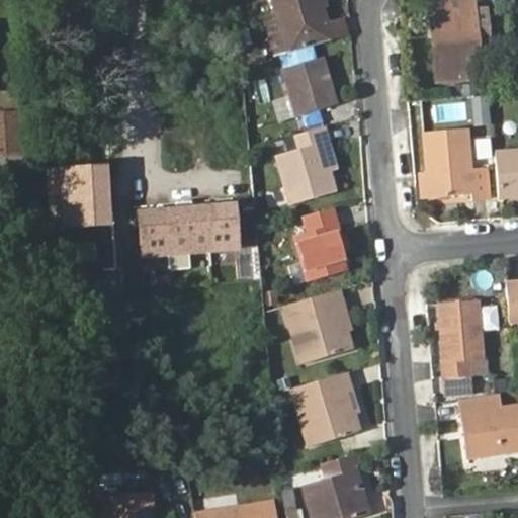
[(266,23),(276,57),(331,41),(326,24),(321,7),(318,0),(271,0),(278,20),(266,23)]
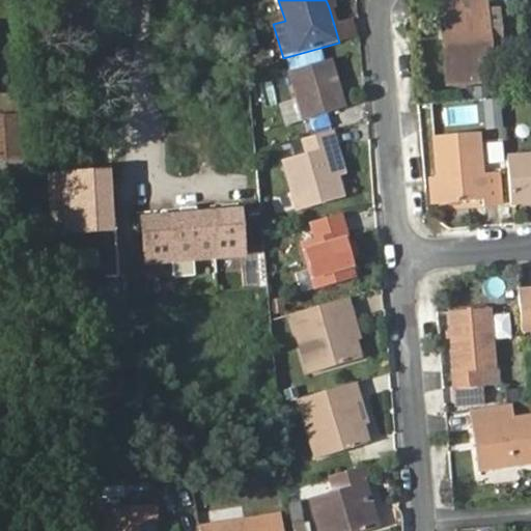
[(440,0),(447,83),(491,80),(483,0),(440,0)]
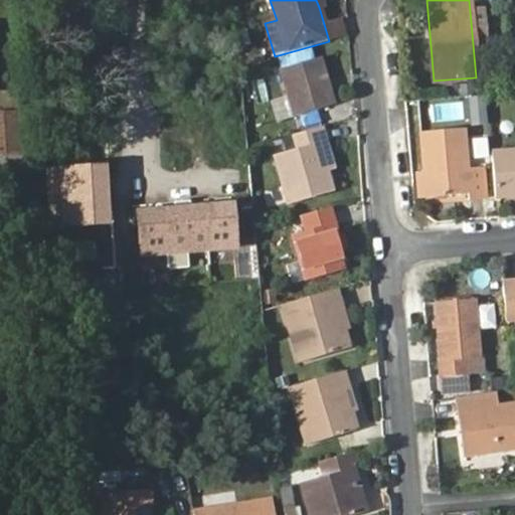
[(329,41),(336,39),(330,22),(324,24),(329,41)]
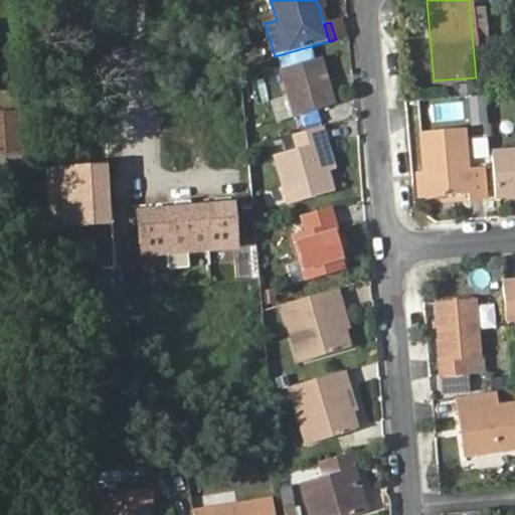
[(281,68),(294,116),(332,105),(319,57),(281,68)]
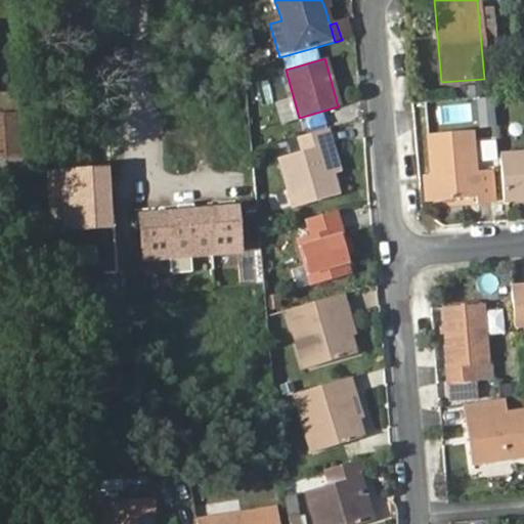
[(481,99),(483,128),(505,126),(503,97),(481,99)]
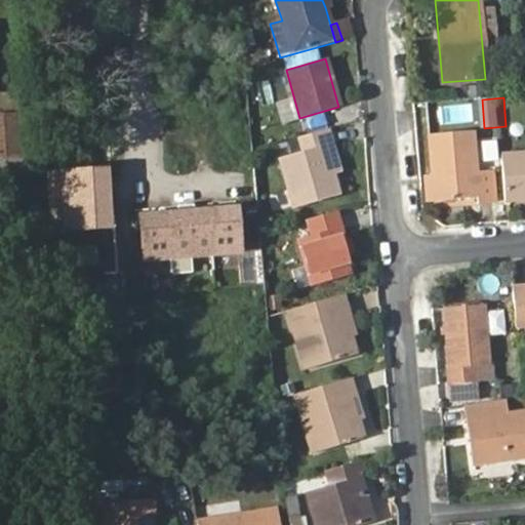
[(0,116),(0,223),(30,221),(26,156),(14,157),(11,116),(0,116)]
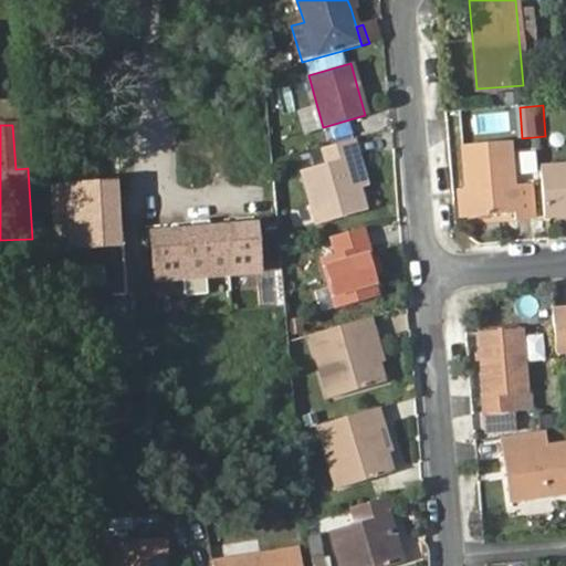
[(353,139),(321,149),(325,167),(303,175),(317,222),(364,209),(358,188),(349,159),(358,156),(353,139)]
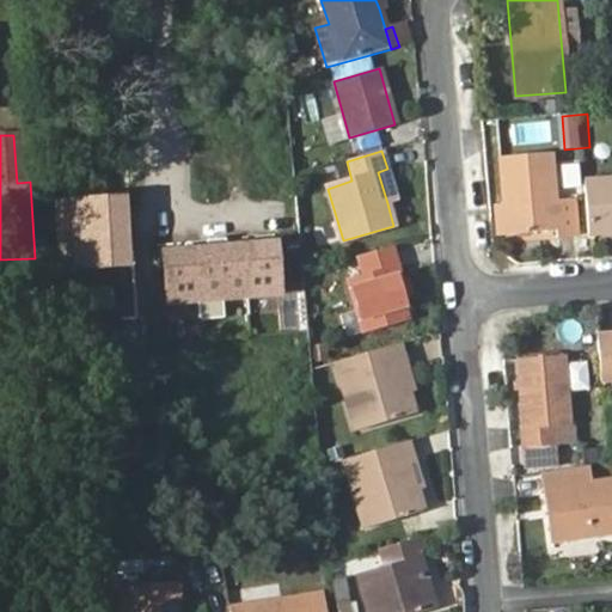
[(501,158),(505,206),(507,234),(557,231),(557,237),(576,236),(574,200),(555,201),(550,152),(501,158)]
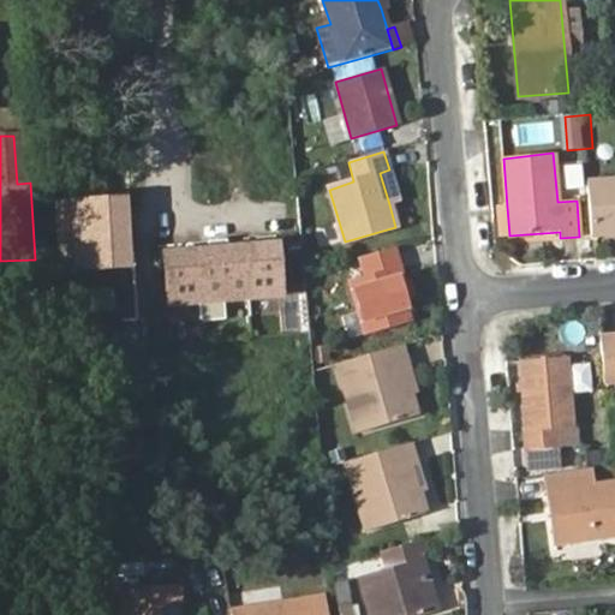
[(398,202),(389,169),(380,173),(389,204),(398,202)]
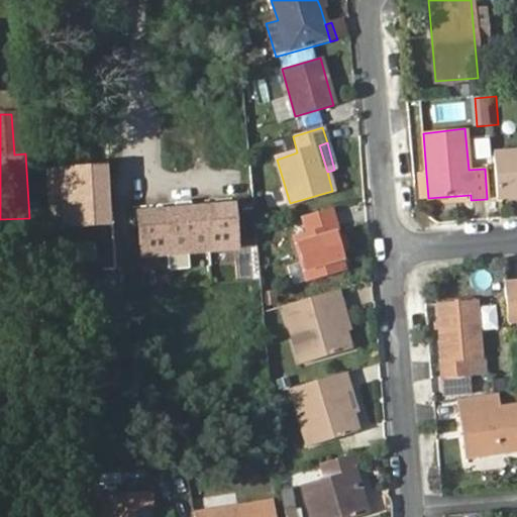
[(516,150),(493,152),(497,199),(516,196),(516,150)]
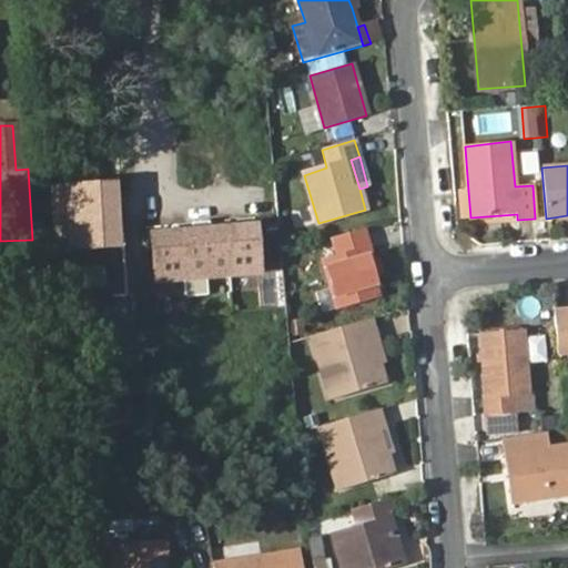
[(120,185),(53,189),(57,249),(123,245),(120,185)]
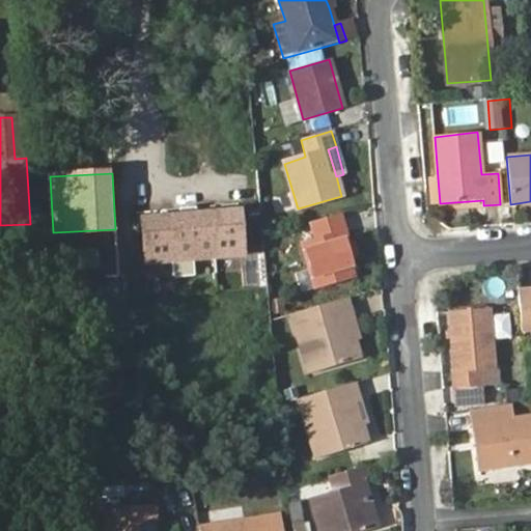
[(440,203),(438,178),(429,178),(431,204),(440,203)]
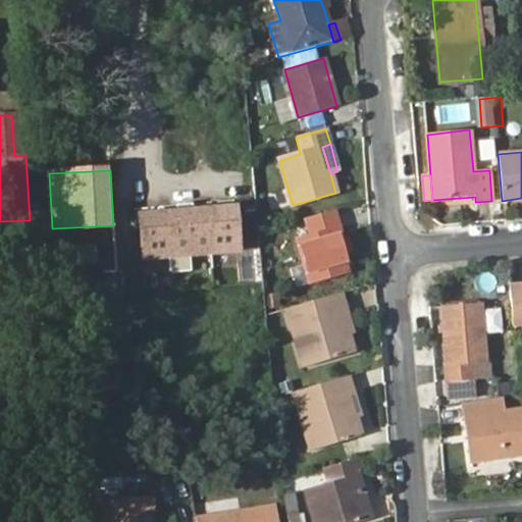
[(138,215),(140,259),(233,252),(230,208),(138,215)]
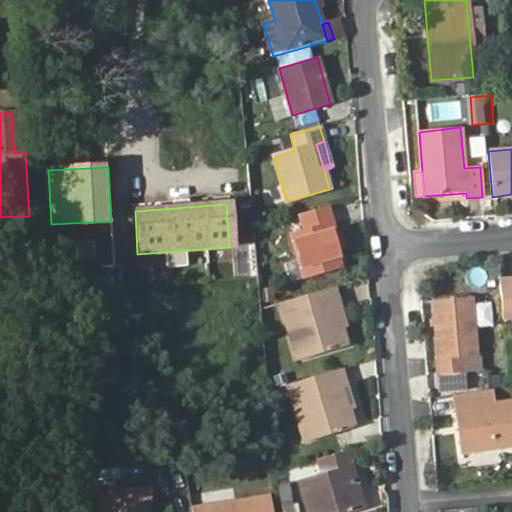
[(328,206),(297,215),(302,230),(290,234),(304,280),(341,269),(335,249),(327,222),(332,220),(328,206)]
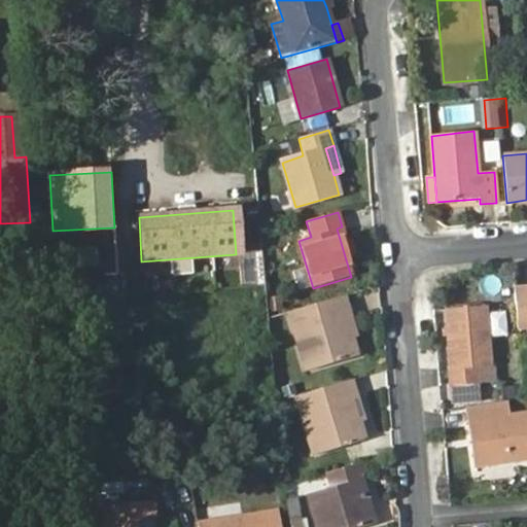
[(350,254),(342,226),(337,229),(345,256),(350,254)]
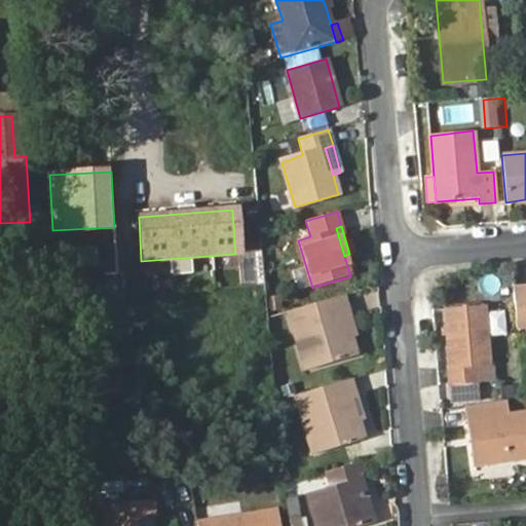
[(525,287),(514,288),(517,327),(525,326),(525,287)]
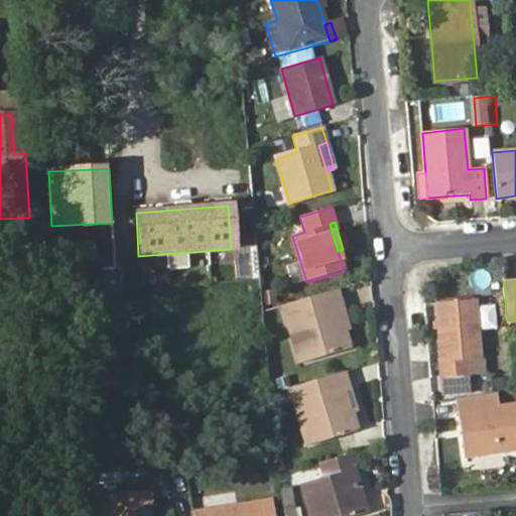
[(338,289),(282,306),(299,364),(350,349),(344,332),(338,309),(343,306),(338,289)]
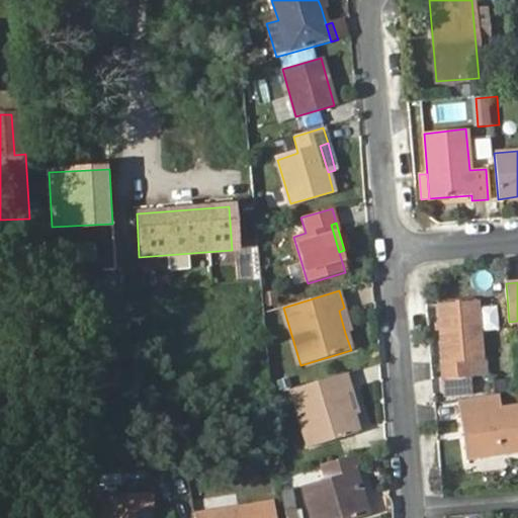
[(437,309),(443,377),(469,375),(484,373),(482,357),(478,305),(437,309)]
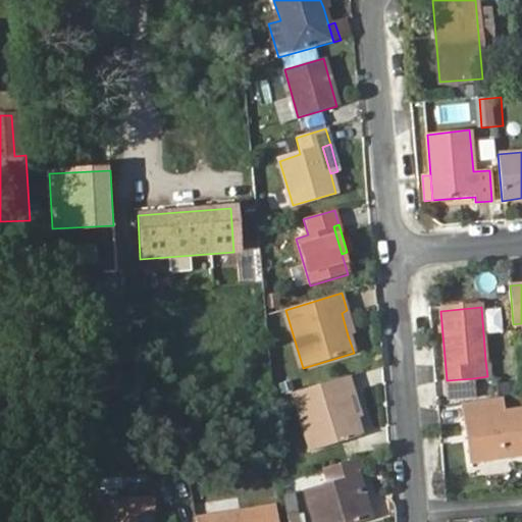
[(501,308),(486,309),(488,332),(503,331),(501,308)]
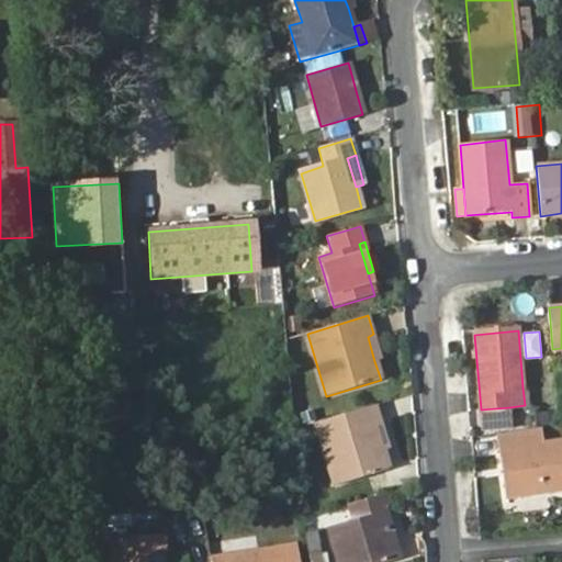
[(381,359),(373,334),(368,337),(374,361),(381,359)]
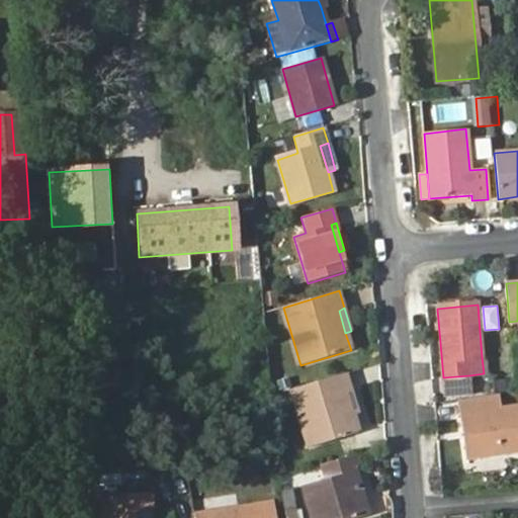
[(347,373),(289,391),(308,447),(357,432),(352,414),(343,384),(350,382),(347,373)]
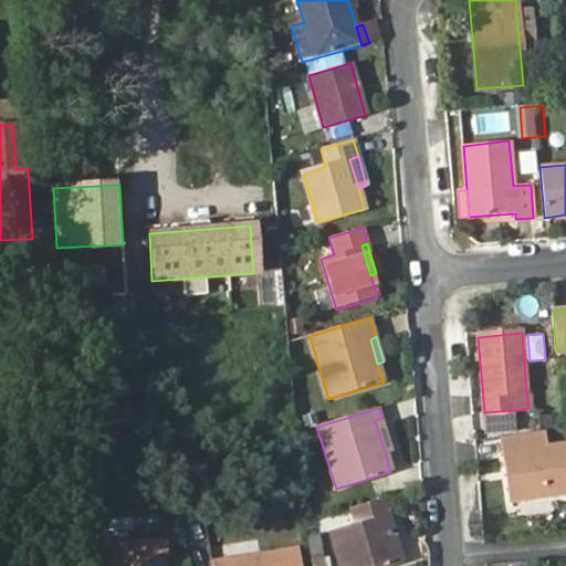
[(513,410),(484,412),(486,430),(514,428),(513,410)]
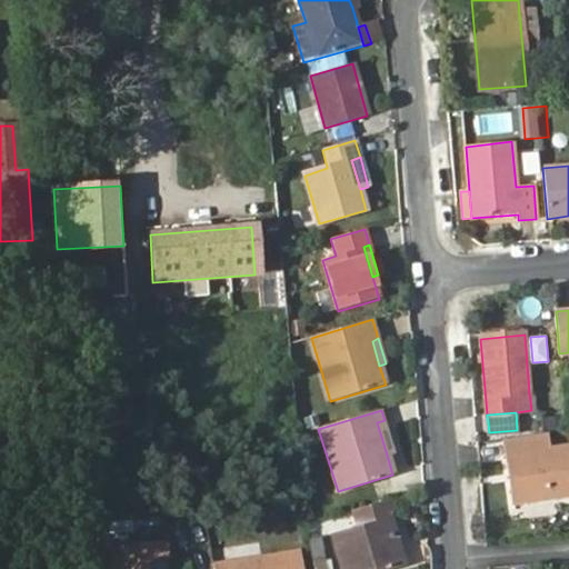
[(393,453),(385,420),(377,422),(387,455),(393,453)]
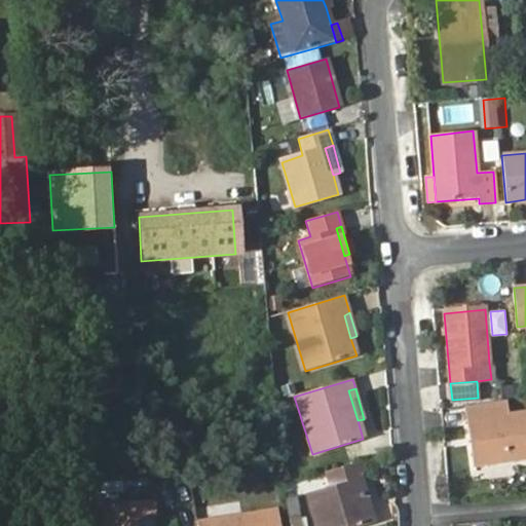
[(504,399),(466,405),(474,465),(525,458),(525,412),(508,415),(504,399)]
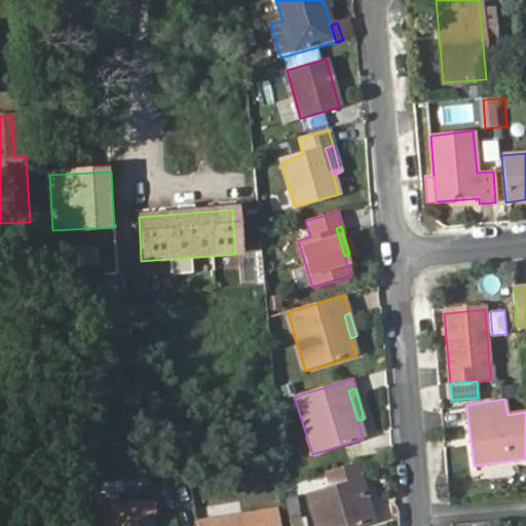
[(360,477),(355,462),(325,471),(330,487),(307,493),(316,525),(361,525),(373,523),(368,504),(361,506),(353,480),(360,477)]
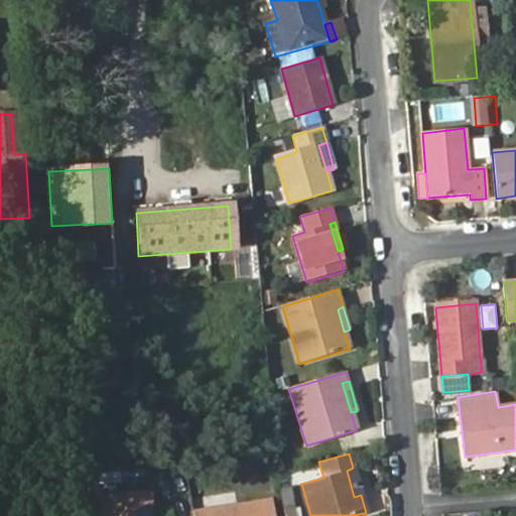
[(361,495),(353,468),(347,471),(354,497),(361,495)]
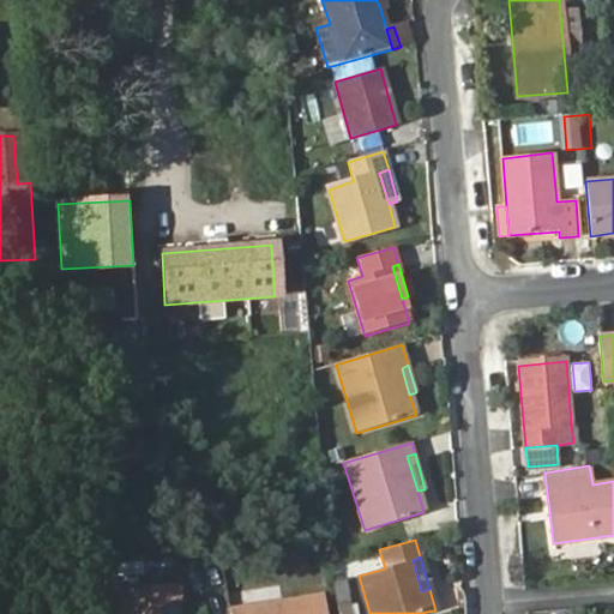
[(122,589),(124,613),(175,613),(175,603),(180,603),(179,585),(122,589)]
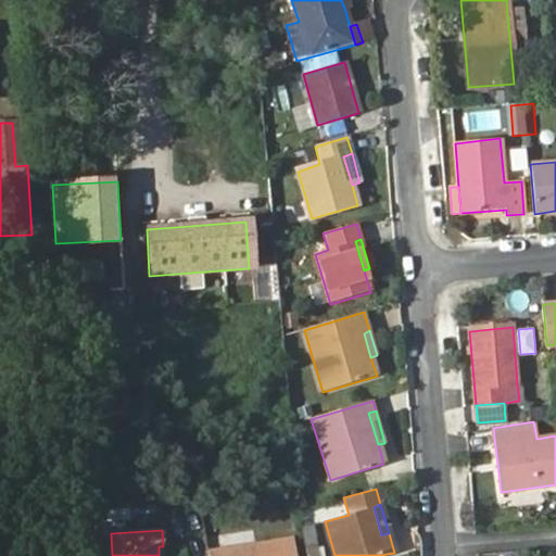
[(294,555),(292,540),(209,553),(209,555),(294,555)]
